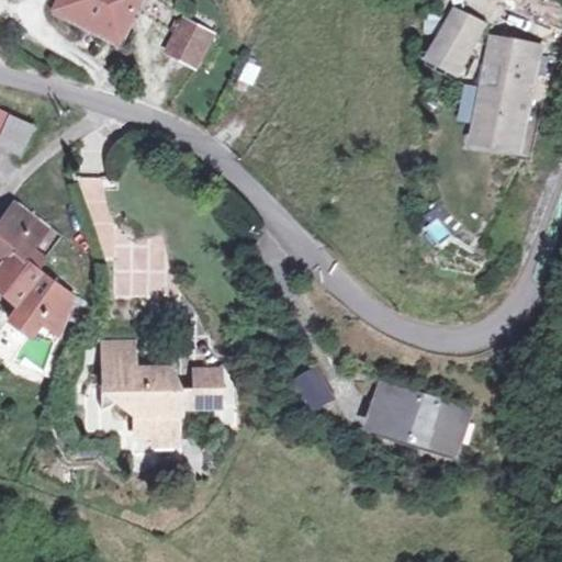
[(111,17),(131,26),(142,0),(58,0),(53,15),(99,38),(111,17)]
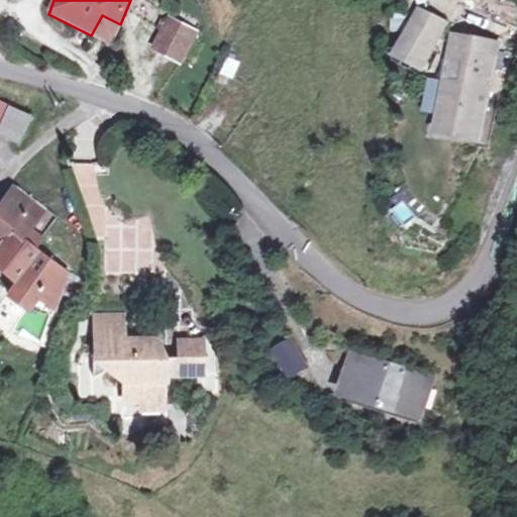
[(421,10),(395,63),(428,79),(453,26),(421,10)]
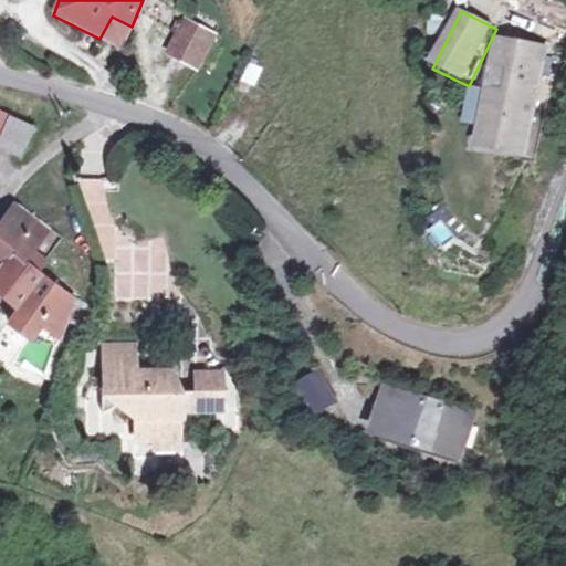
[(123,46),(132,27),(112,17),(100,39),(123,46)]
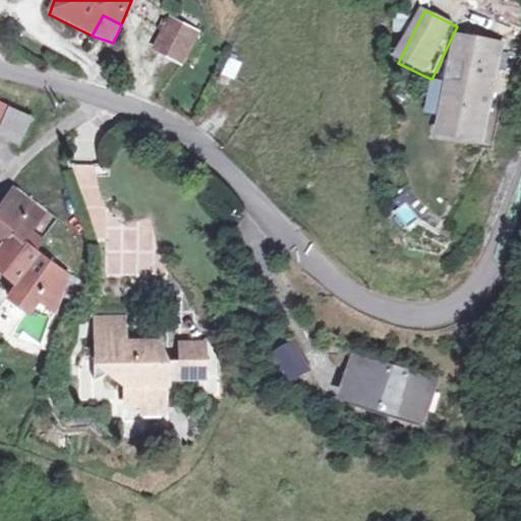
[(170,16),(156,52),(168,58),(186,69),(203,33),(170,16)]
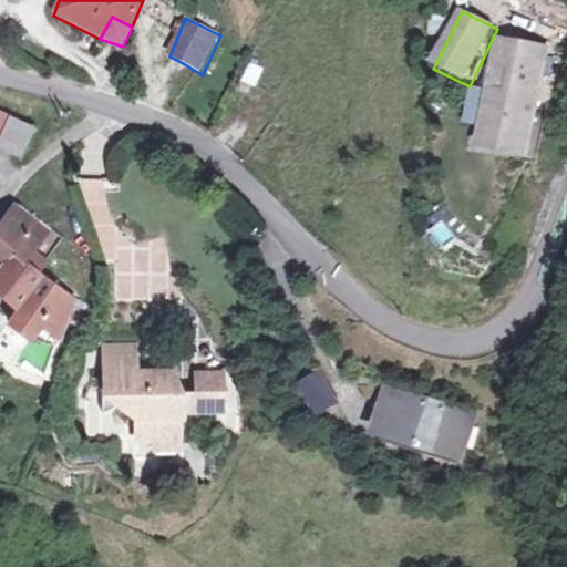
[(484,94),(482,114),(486,115),(483,136),(501,153),(518,157),(526,113),(535,114),(538,96),(525,94),(527,79),(534,79),(539,57),(500,49),(493,75),(507,79),(503,98),(484,94)]
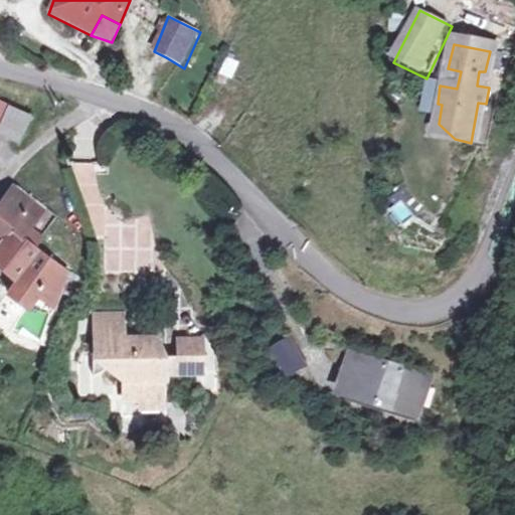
[(218,72),(231,79),(239,61),(227,55),(218,72)]
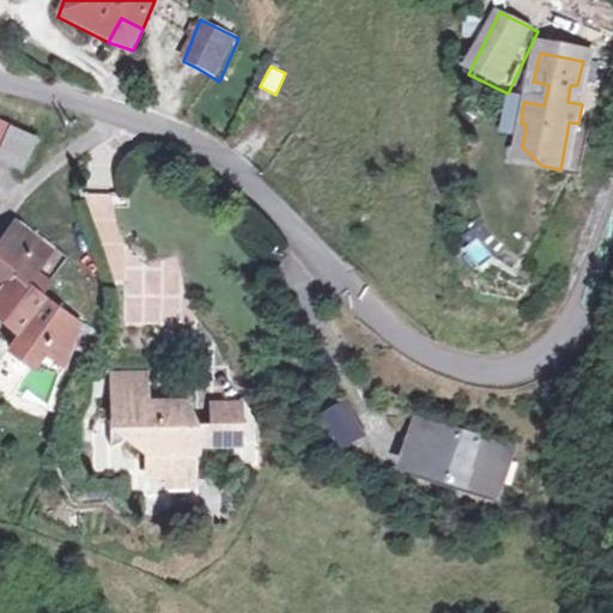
[(19,123),(2,150),(29,162),(44,137),(19,123)]
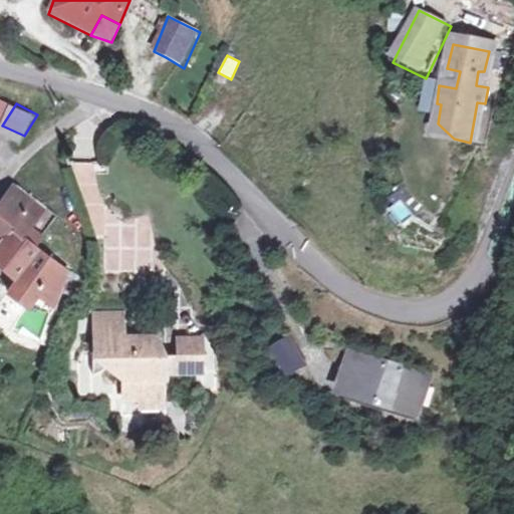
[(16,183),(0,202),(0,231),(8,238),(16,229),(32,241),(41,231),(33,223),(45,208),(16,183)]
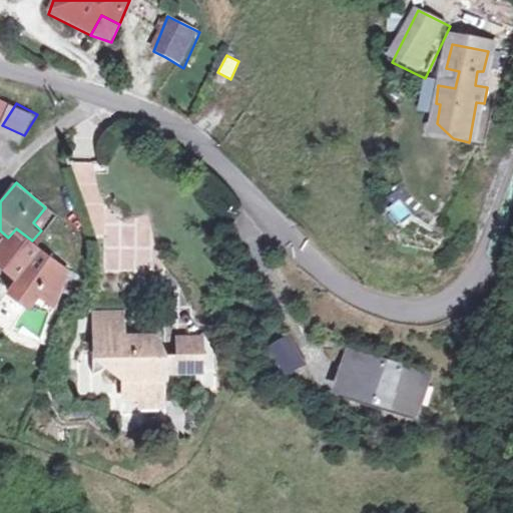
[(414,195),(389,207),(399,228),(424,217),(414,195)]
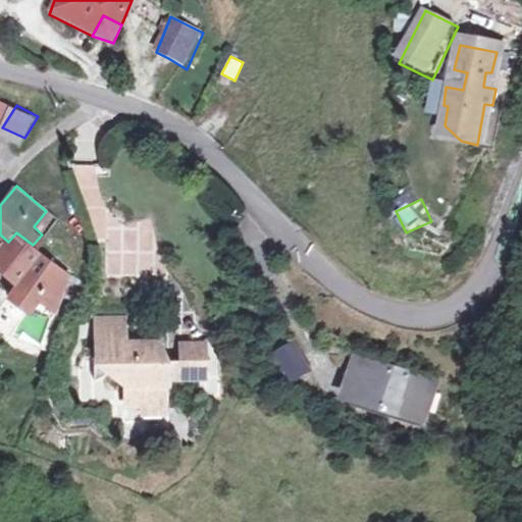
[(141,254),(153,254),(152,221),(110,222),(111,278),(142,278),(141,254)]
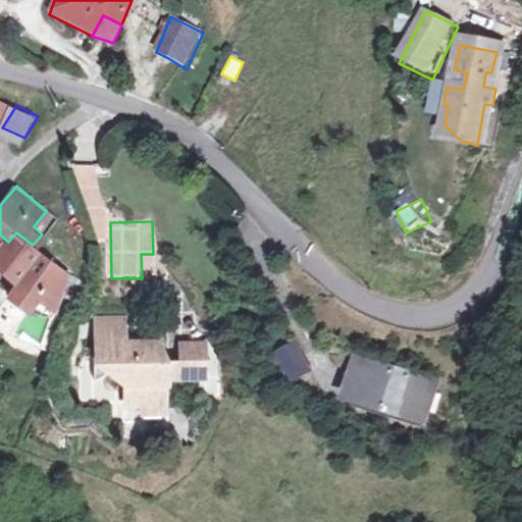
[(8,242),(0,251),(0,265),(16,279),(6,292),(24,307),(35,294),(51,308),(66,273),(56,265),(65,255),(58,248),(49,259),(33,245),(16,232),(8,242)]
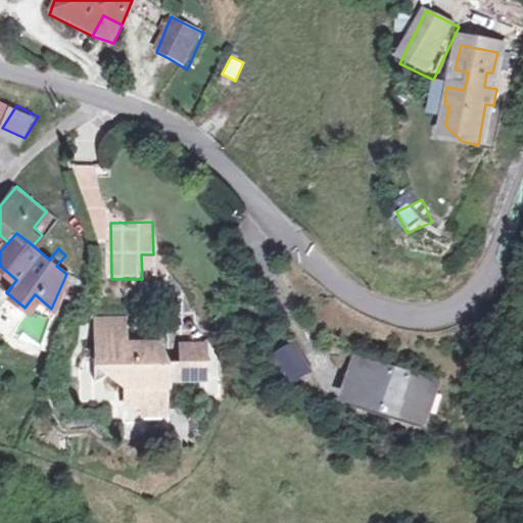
[(116,315),(89,314),(89,335),(116,335),(116,315)]
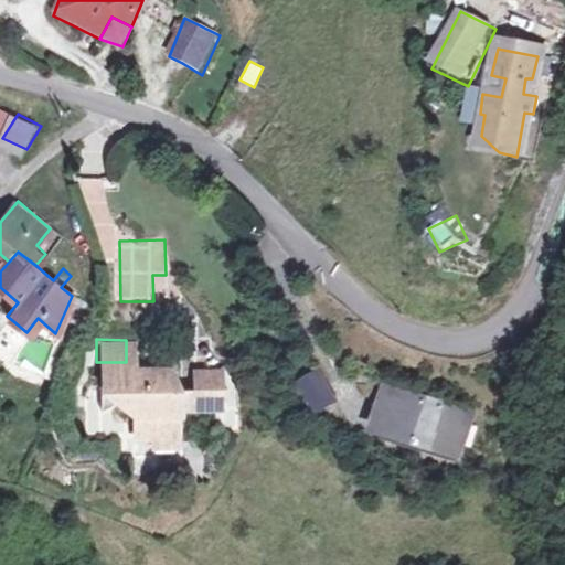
[(126,412),(126,434),(144,434),(144,443),(167,444),(167,413),(170,413),(171,388),(160,387),(167,376),(164,370),(160,366),(152,365),(145,371),(137,371),(137,365),(126,365),(126,362),(96,362),(95,380),(92,380),(92,406),(108,397),(126,412)]
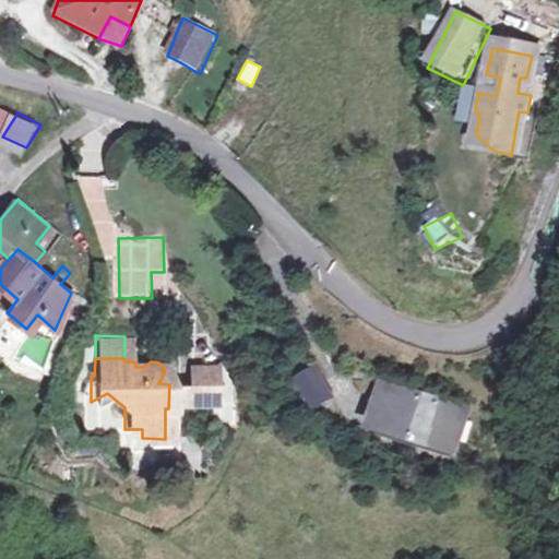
[(300,360),(278,371),(294,402),(316,390),(300,360)]
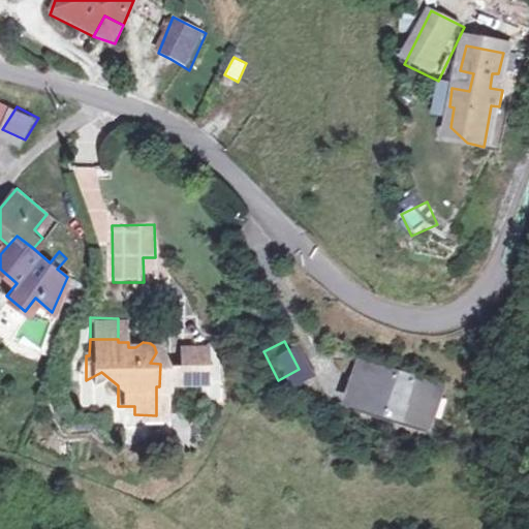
[(198,346),(176,345),(175,378),(197,379),(198,346)]
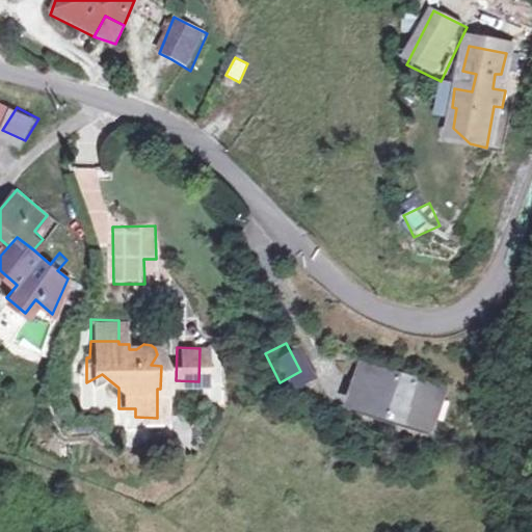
[(408,420),(418,399),(347,368),(330,406),(393,433),(400,417),(408,420)]
